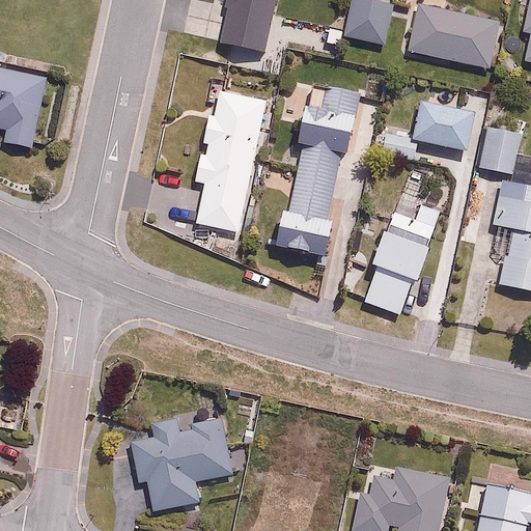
[(225,0),(226,5),(208,0),(190,0),(184,29),(266,51),(278,0),(225,0)]
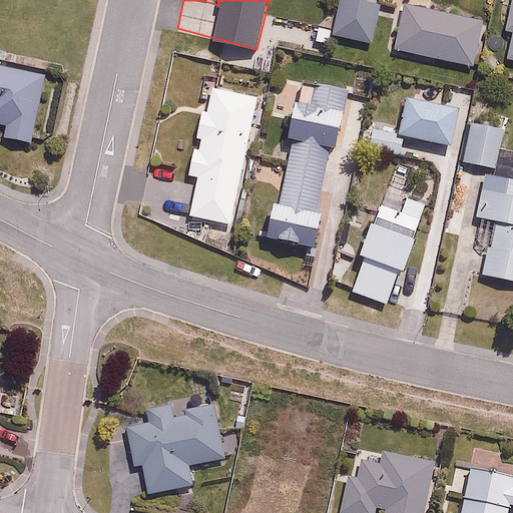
[(381,2),(372,0),(343,0),(336,35),(373,42),(381,2)]
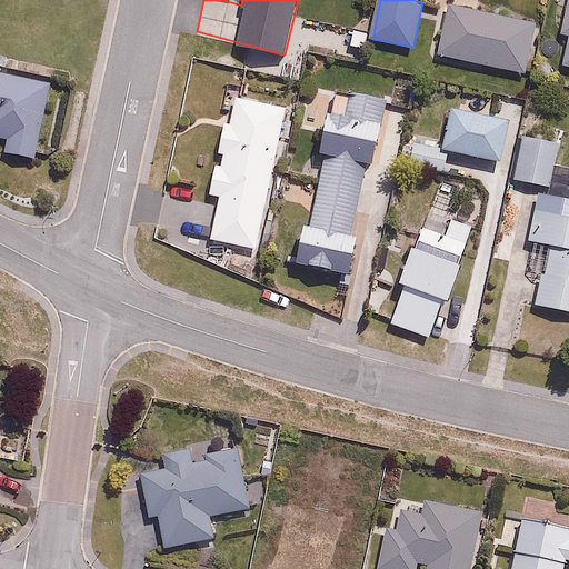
[(535,19),(453,2),(443,55),(525,70),(535,19)]
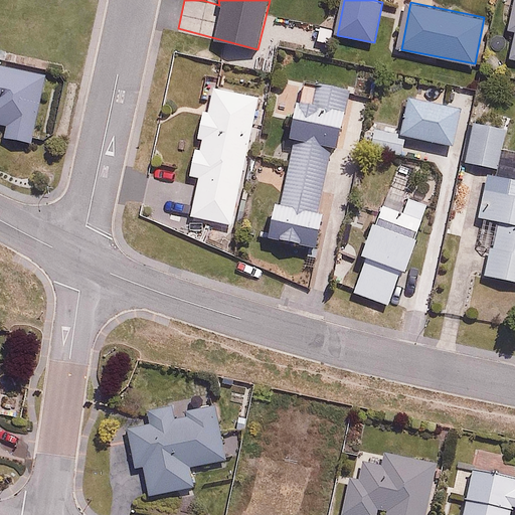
[(0,64),(0,124),(6,126),(4,137),(32,142),(45,74),(0,64)]
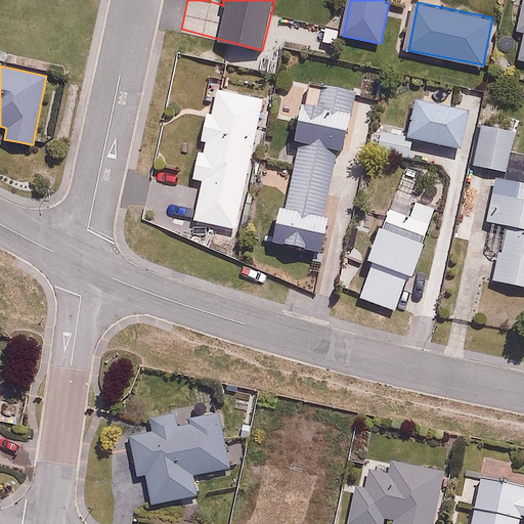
[(274,244),(325,256),(335,218),(324,216),(353,94),(323,88),(317,116),(305,113),(274,244)]
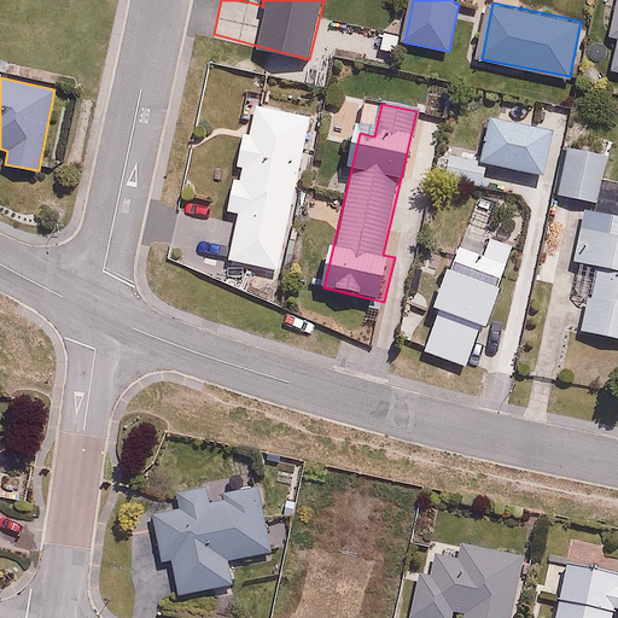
[(309,116),(257,106),(244,179),(234,178),(228,213),(237,215),(228,260),(280,270),(309,116)]
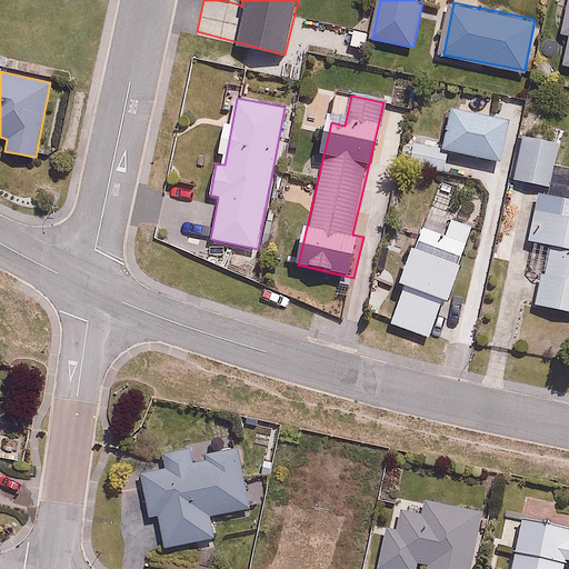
[(511,118),(453,107),(447,143),(409,135),(403,162),(445,171),(450,150),(503,160),(511,118)]
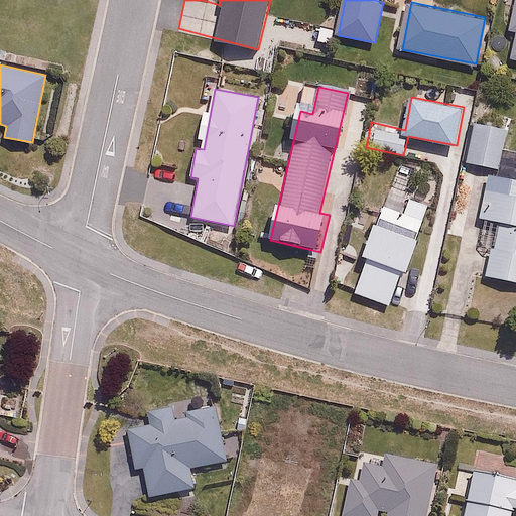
[(510,128),(478,120),(467,160),(499,169),(510,128)]
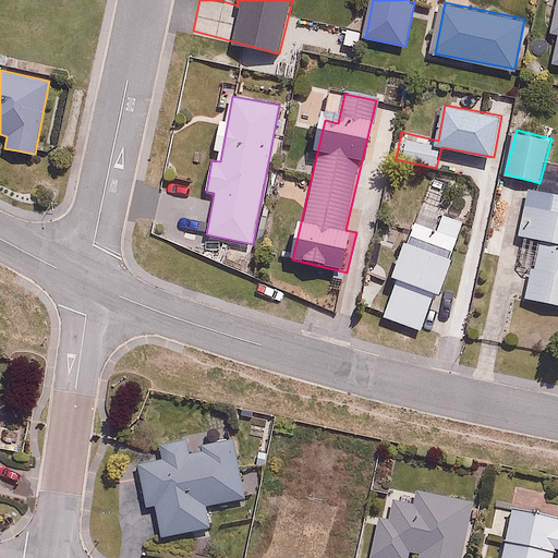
[(557,193),(528,186),(516,241),(535,245),(523,300),(557,306),(557,193)]
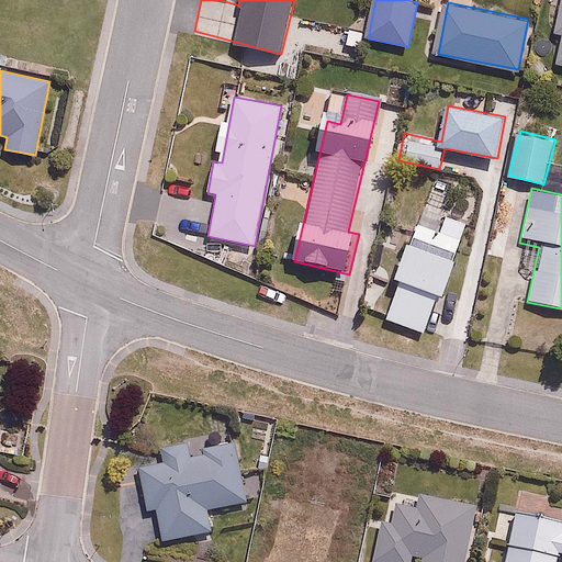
[(400,285),(386,318),(427,334),(440,300),(445,302),(475,218),(424,200),(393,283),(400,285)]
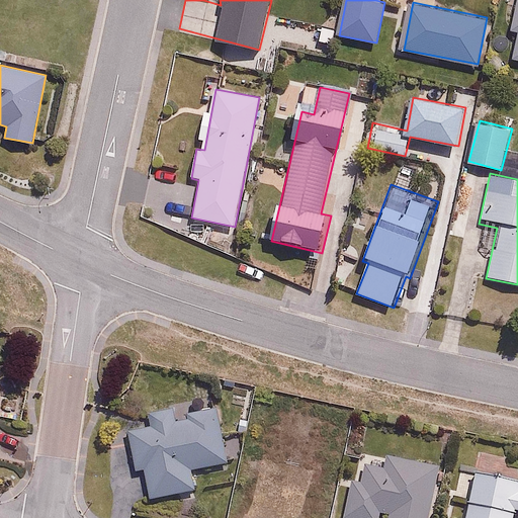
[(231,463),(223,412),(126,426),(134,472),(147,470),(152,501),(195,495),(192,468),(231,463)]
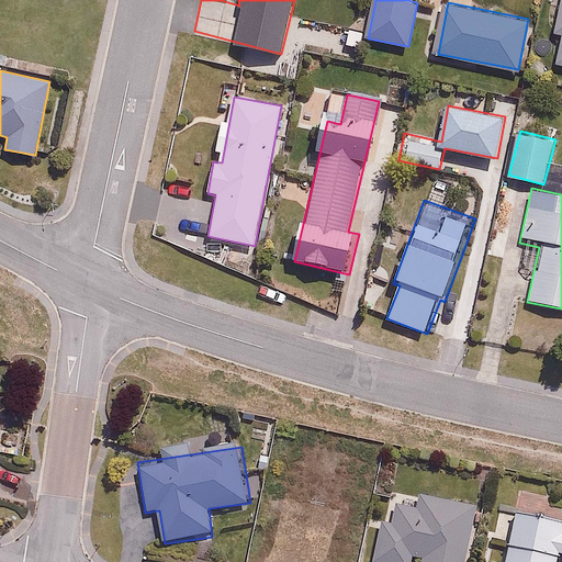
[(468,561),(478,504),(385,489),(372,561),(413,561),(417,561),(468,561)]
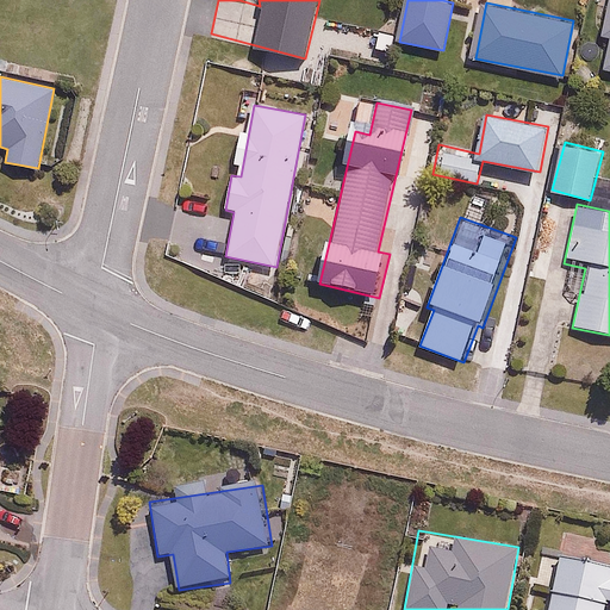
[(609,609),(609,564),(539,548),(529,591),(554,597),(551,609),(609,609)]
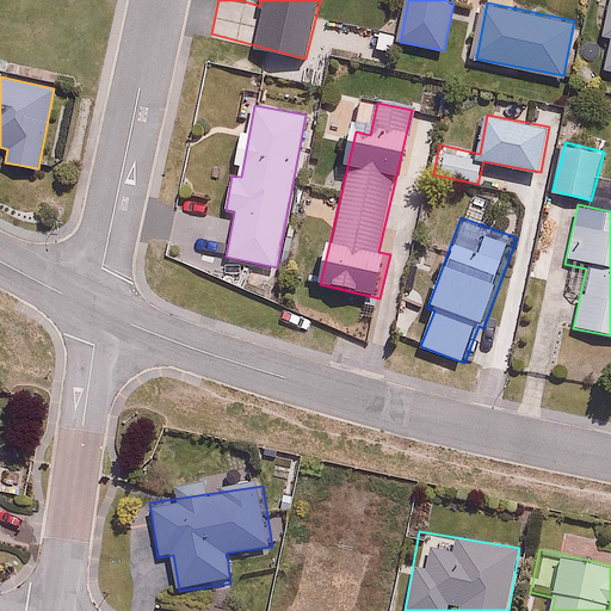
All buildings are outlined.
